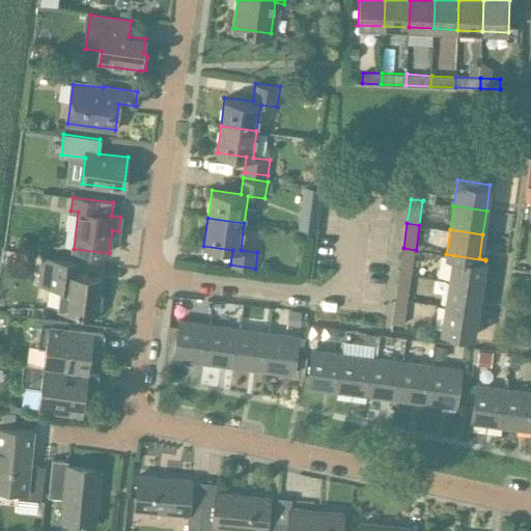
[(416,250),(403,248),(400,269),(413,271),(416,250)]
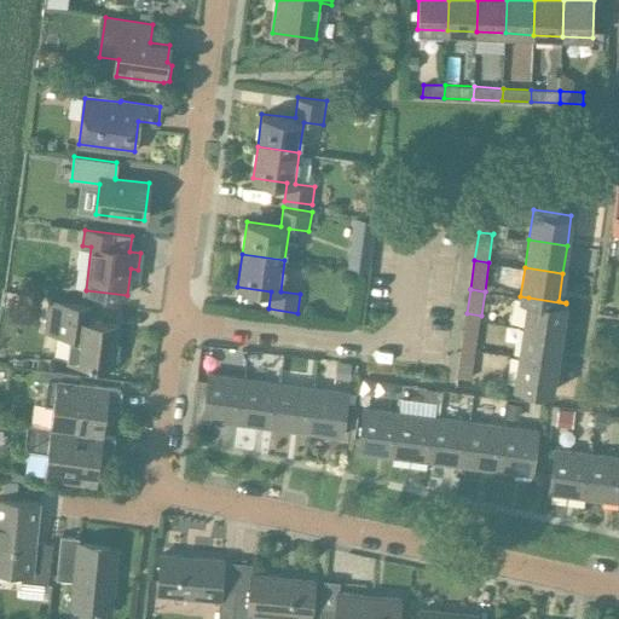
[(562,331),(566,304),(528,298),(524,327),(562,331)]
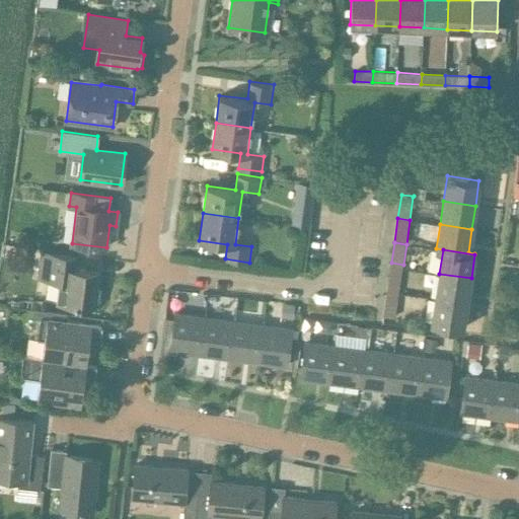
[(95,306),(100,273),(74,270),(76,256),(41,251),(38,273),(50,275),(49,281),(61,282),(58,301),(95,306)]
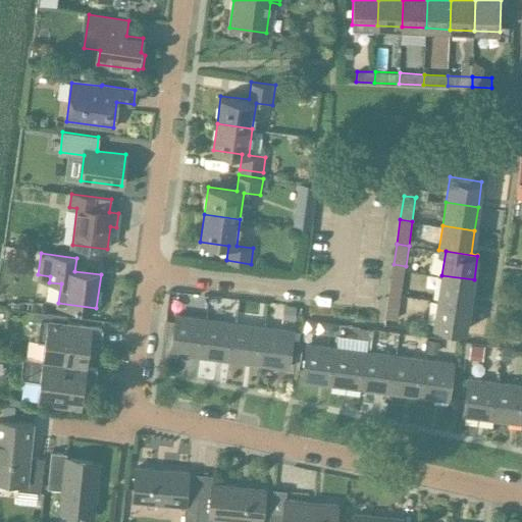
[(394,264),(389,292),(402,294),(406,266),(394,264)]
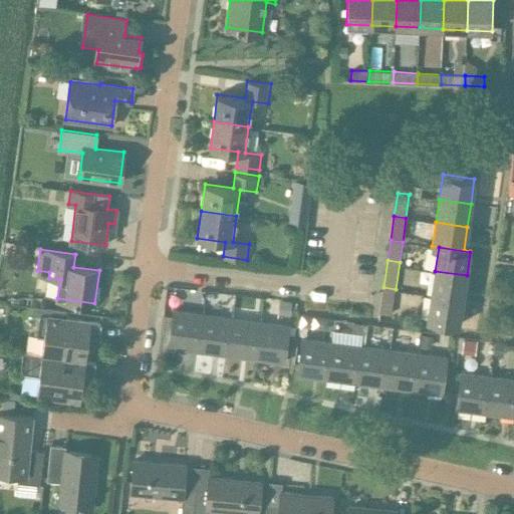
[(463,299),(467,275),(435,271),(431,294),(463,299)]
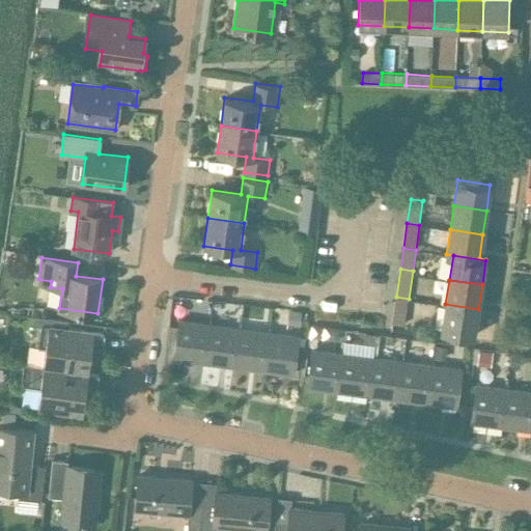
[(404,325),(409,299),(396,297),(392,323),(404,325)]
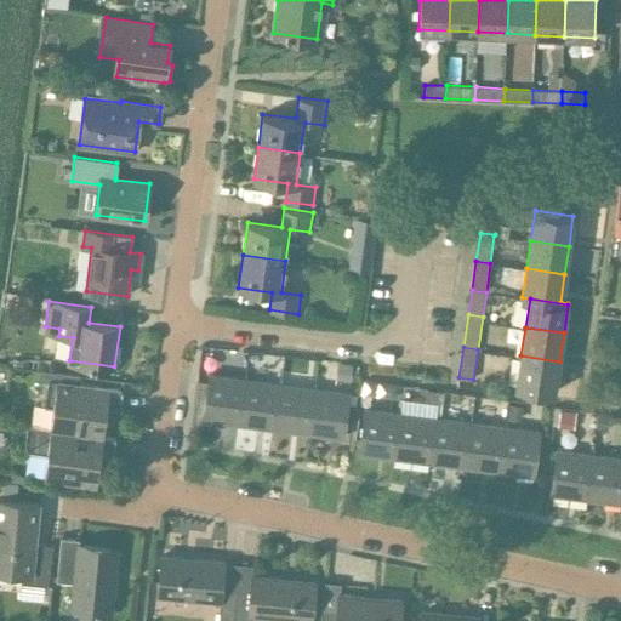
[(554,391),(559,362),(520,355),(517,385),(554,391)]
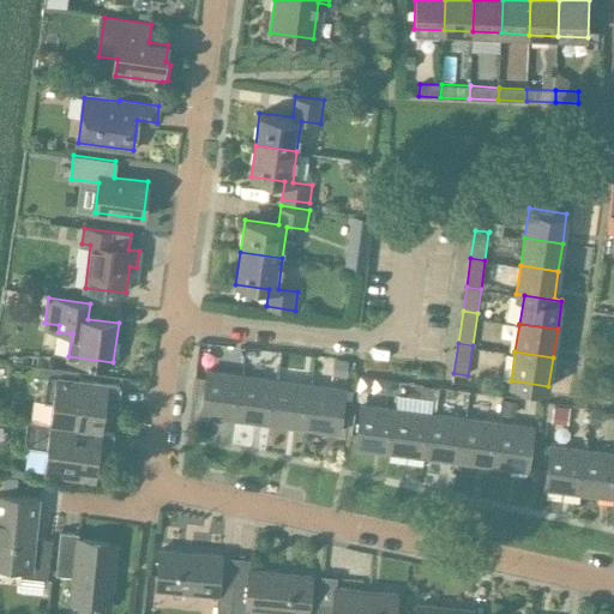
[(203,414),(238,419),(244,374),(208,369),(203,414)]
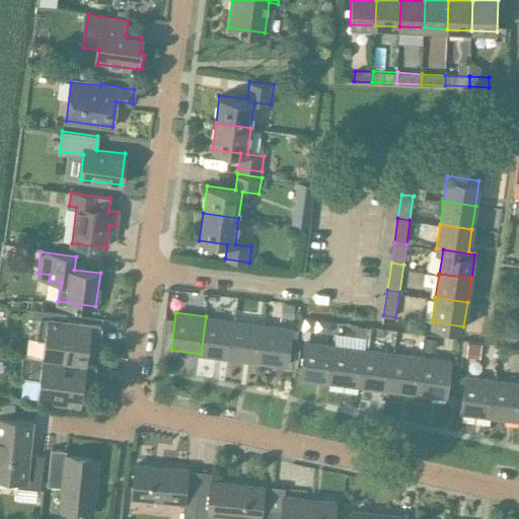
[(201,354),(230,358),(234,320),(206,316),(201,354)]
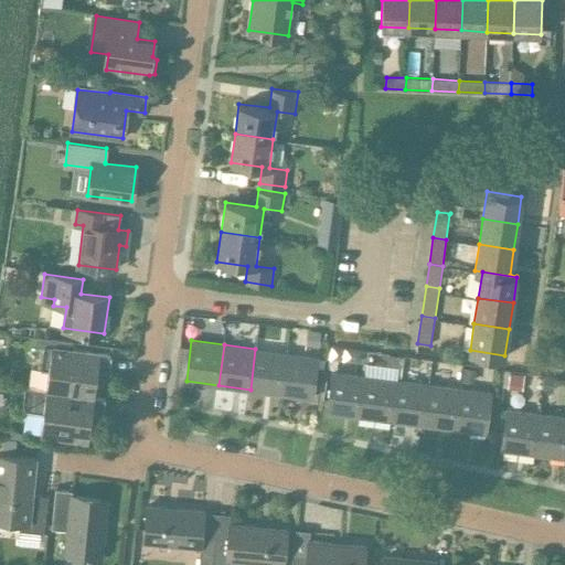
[(50,369),(46,391),(92,397),(96,368),(108,370),(110,355),(44,345),(41,368),(50,369)]
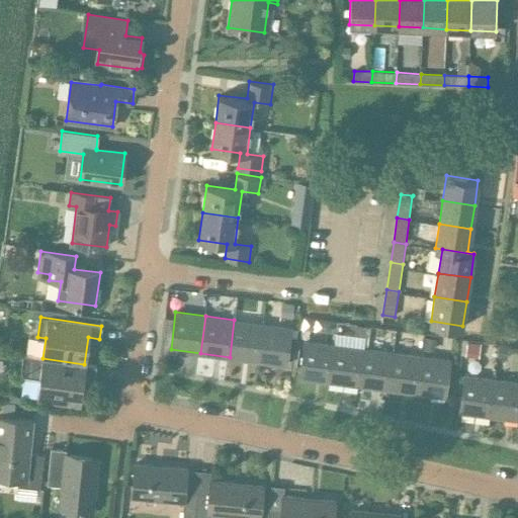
[(230,357),(258,360),(263,324),(234,320),(230,357)]
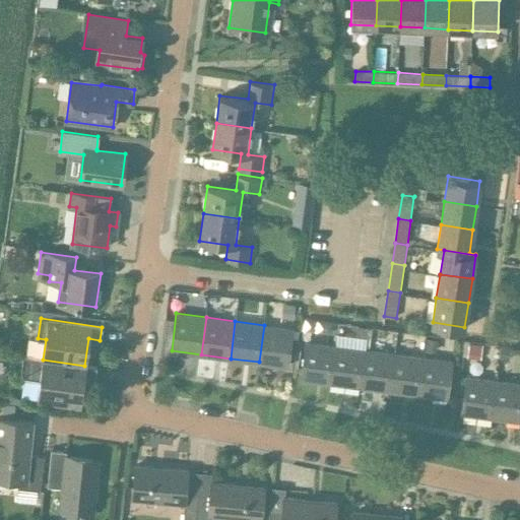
[(294,329),(264,325),(259,362),(289,366),(294,329)]
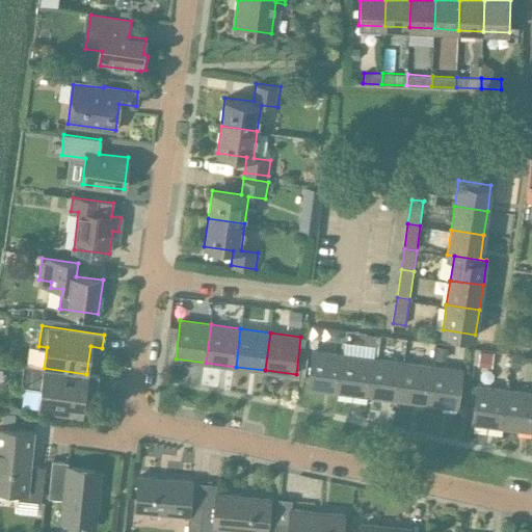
[(309,387),(339,391),(344,353),(313,349),(309,387)]
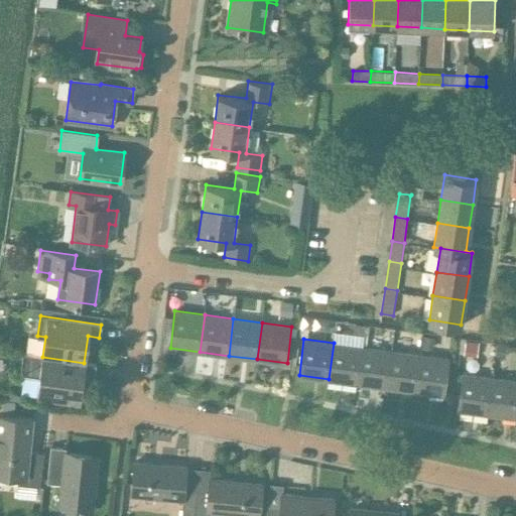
[(329,379),(358,383),(363,346),(334,343),(329,379)]
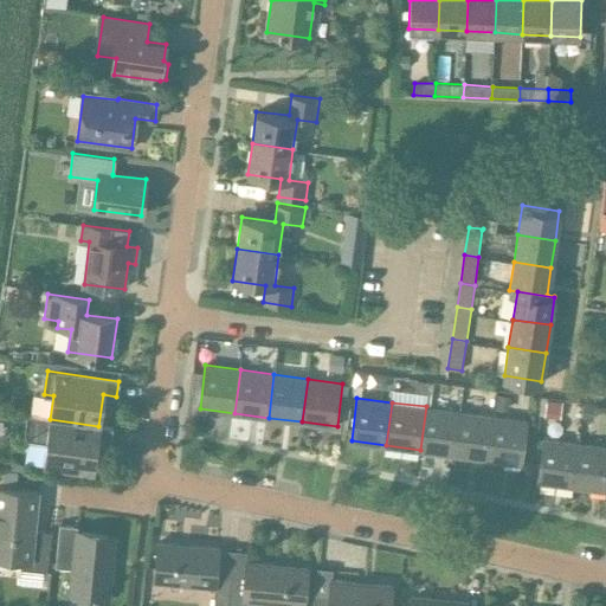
[(420,450),(455,455),(461,411),(426,406),(420,450)]
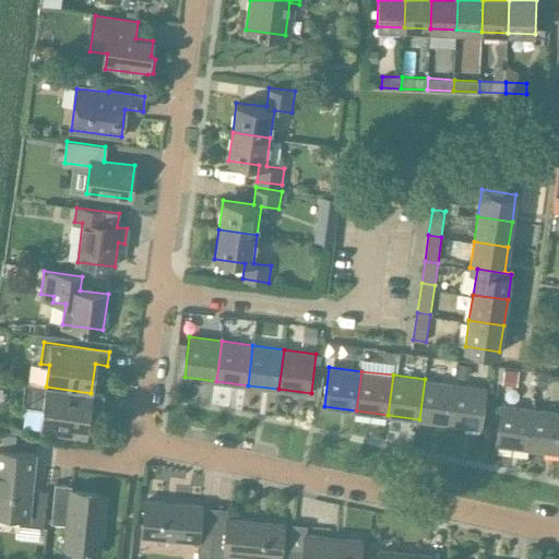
[(419,419),(450,424),(455,383),(425,379),(419,419)]
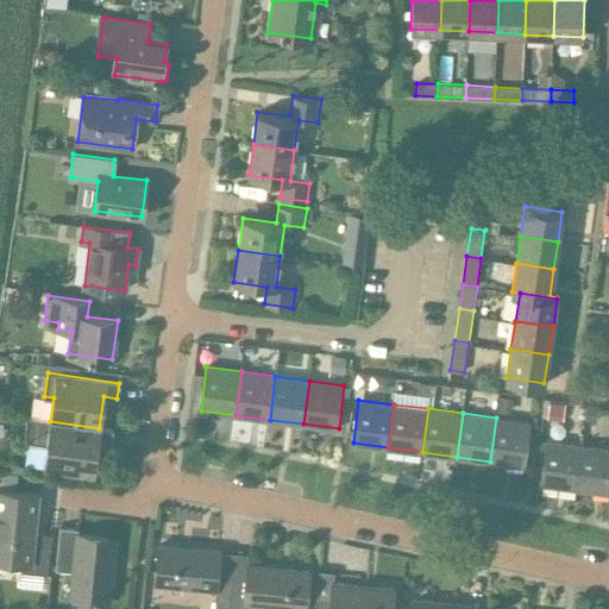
[(112,429),(99,428),(50,421),(27,418),(24,441),(46,445),(43,468),(93,475),(98,443),(111,445),(112,429)]
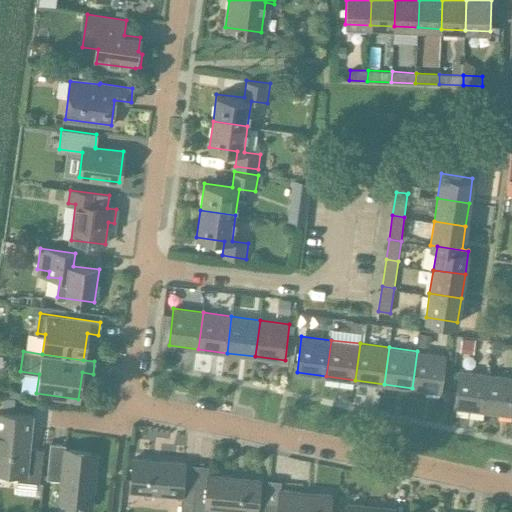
[(447,355),(417,351),(412,388),(442,392),(447,355)]
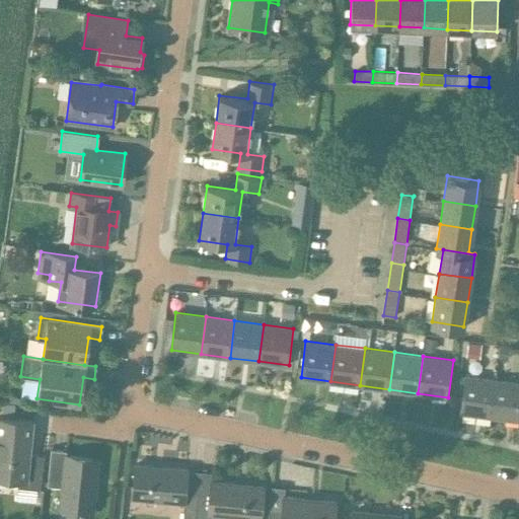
[(461,413),(492,417),(496,381),(466,377),(461,413)]
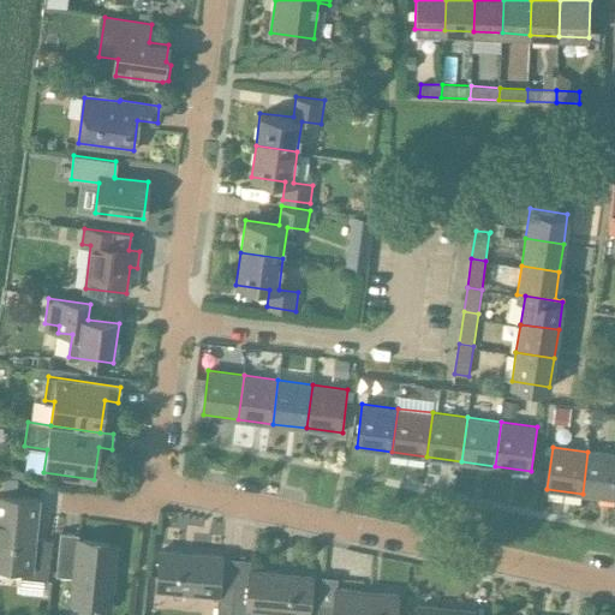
[(583,494),(614,497),(614,454),(587,452),(583,494)]
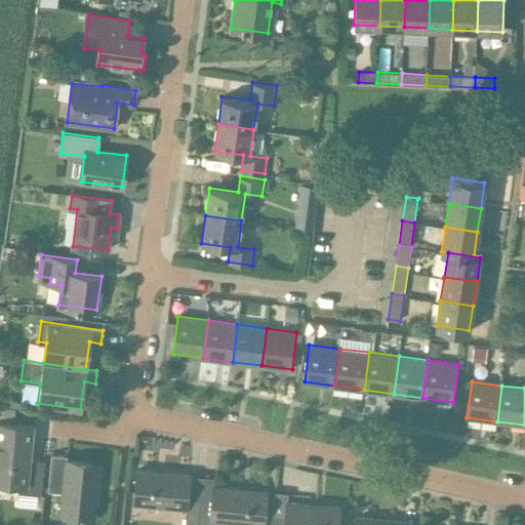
[(0,484),(18,486),(17,493),(41,495),(45,460),(30,458),(33,427),(0,422),(0,484)]
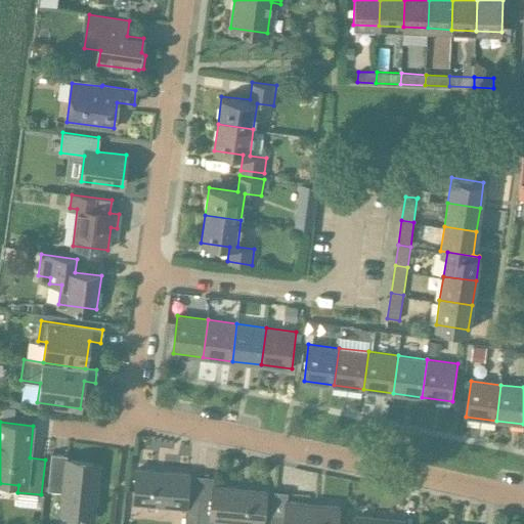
[(99,464),(68,461),(68,455),(52,454),(48,491),(62,492),(60,515),(93,519),(99,464)]
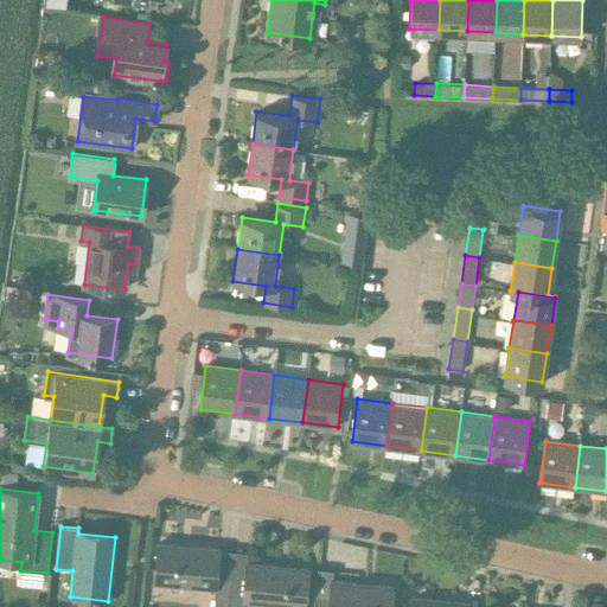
[(158,543),(155,581),(215,587),(212,606),(228,606),(232,576),(218,574),(221,549),(158,543)]
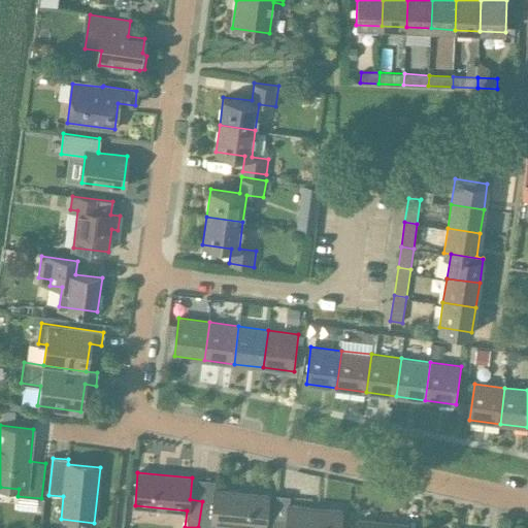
[(202,501),(198,527),(210,527),(211,523),(211,522),(227,524),(226,527),(263,527),(264,527),(265,527),(268,497),(268,495),(217,490),(216,502),(202,501)]
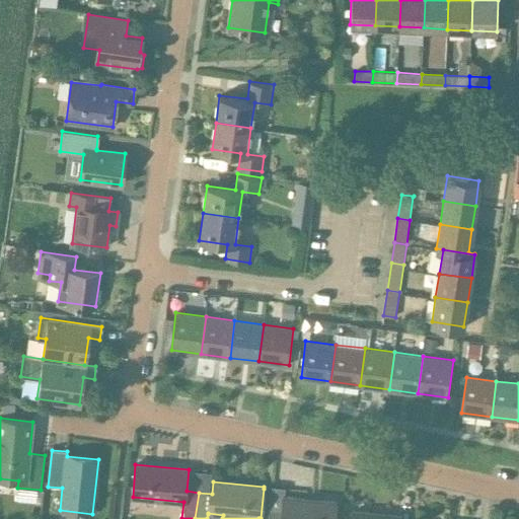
[(335,518),(337,503),(284,497),(282,513),(269,511),(268,518),(335,518)]
